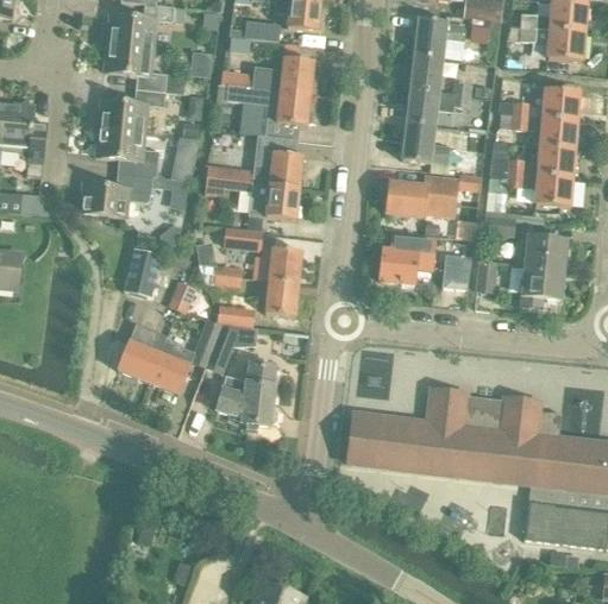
[(0,0),(0,17),(11,18),(13,0),(0,0)]
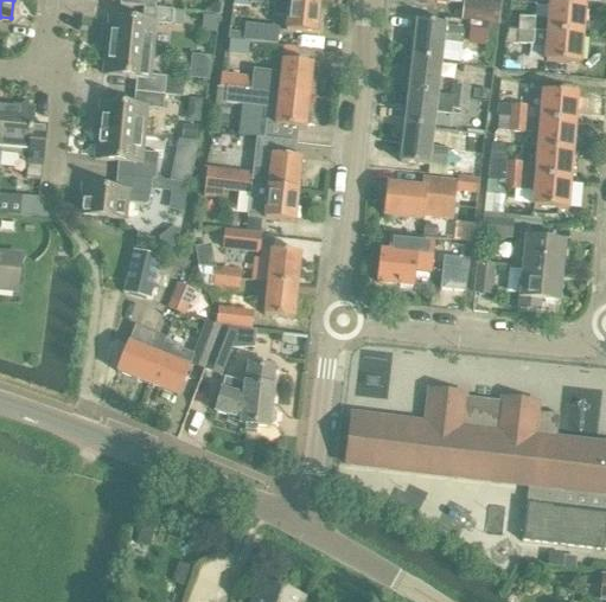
[(210,4),(209,11),(217,12),(219,12),(221,12),(221,11),(222,1),(216,0),(210,4)]
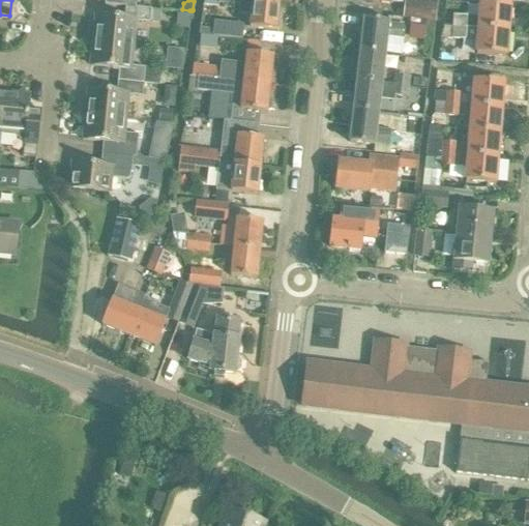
[(242,0),(242,3),(241,12),(253,13),(251,25),(276,28),(280,0),(242,0)]
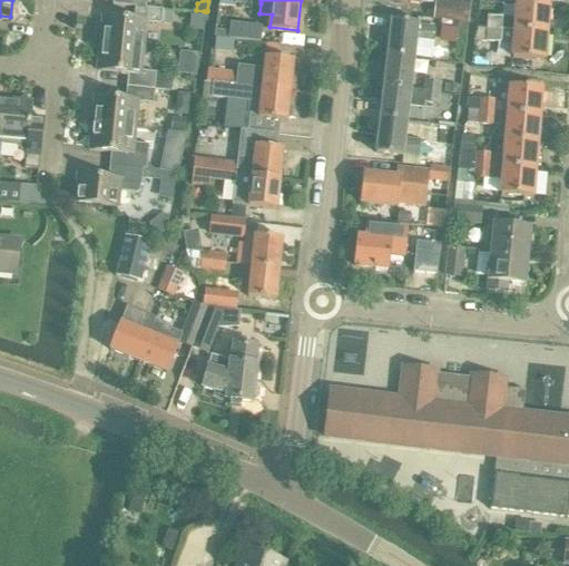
[(469,19),(471,2),(453,0),(437,0),(434,16),(448,17),(449,17),(449,16),(459,18),(469,19)]
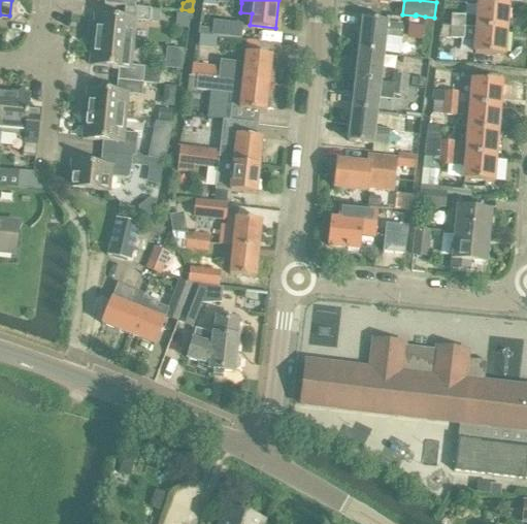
[(511,28),(512,3),(480,1),(479,13),(452,11),(451,24),(465,25),(478,26),(511,28)]
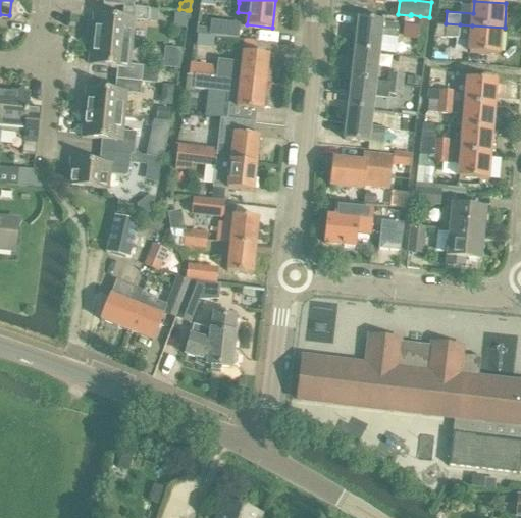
[(95,12),(93,37),(133,40),(135,17),(149,18),(150,6),(135,4),(124,3),(123,15),(95,12)]
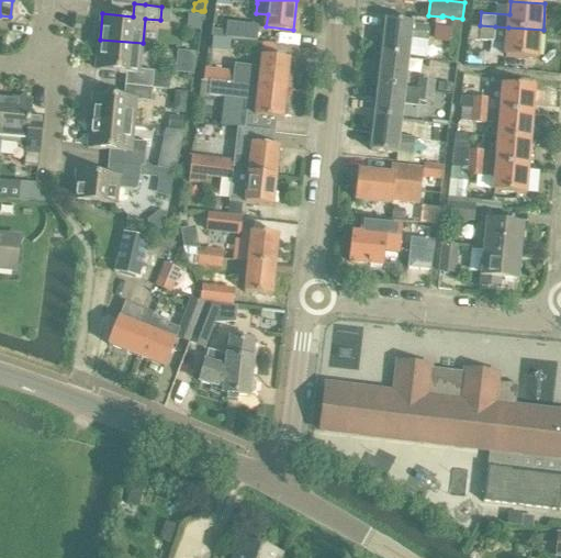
[(187,11),(186,25),(200,26),(201,12),(187,11)]
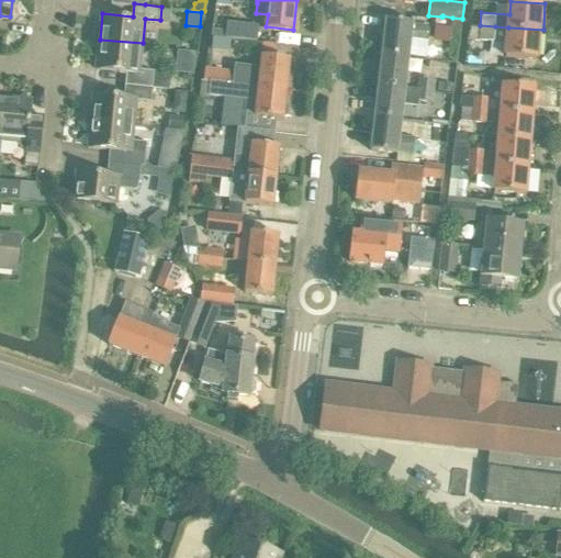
[(441,17),(439,31),(451,32),(452,18),(442,15),(442,17),(441,17)]
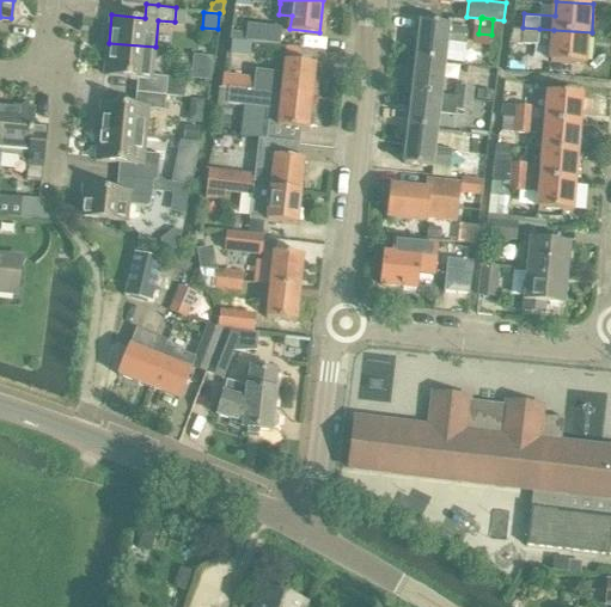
[(464,42),(466,25),(450,23),(450,22),(421,18),(417,54),(446,57),(448,40),(464,42)]
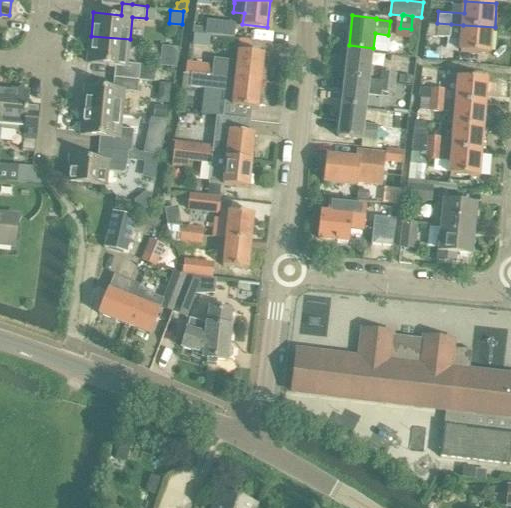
[(207,17),(205,31),(210,32),(235,35),(237,21),(207,17)]
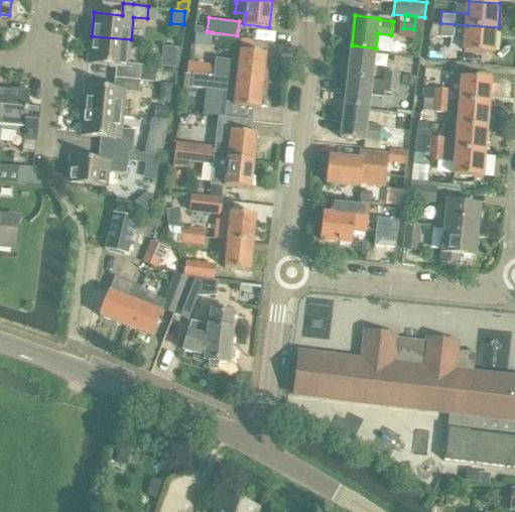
[(454,36),(455,24),(440,23),(439,34),(454,36)]
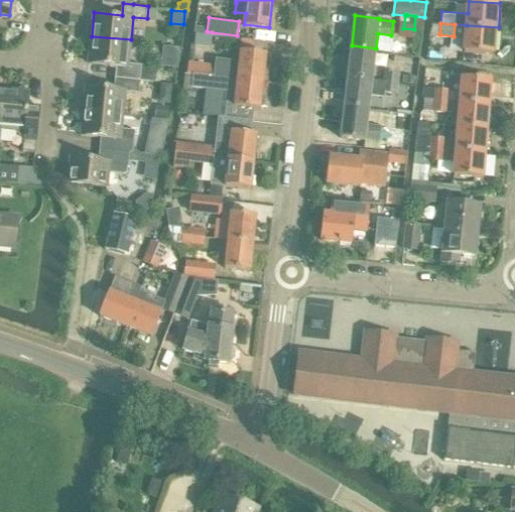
[(496,52),(499,27),(467,25),(465,49),(496,52)]
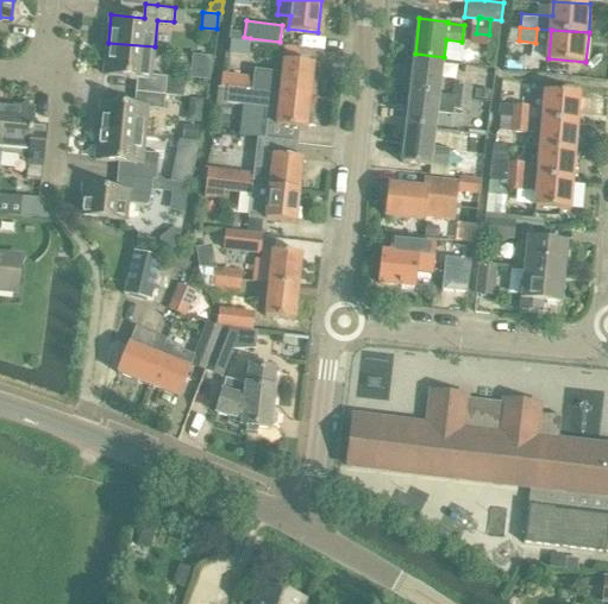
[(229,35),(226,46),(248,50),(250,38),(244,37),(229,35)]
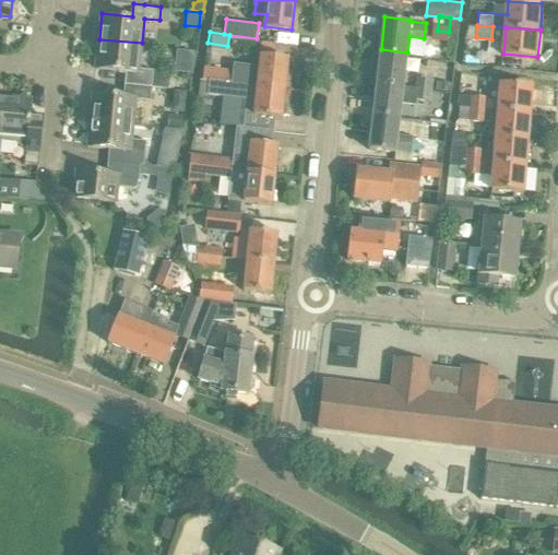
[(99,39),(96,66),(127,69),(126,81),(152,83),(168,84),(169,75),(154,68),(139,67),(142,43),(99,39)]
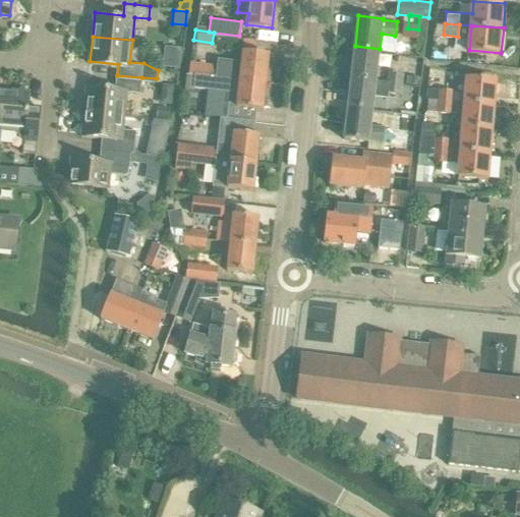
[(165,44),(162,64),(178,65),(180,45),(165,44)]
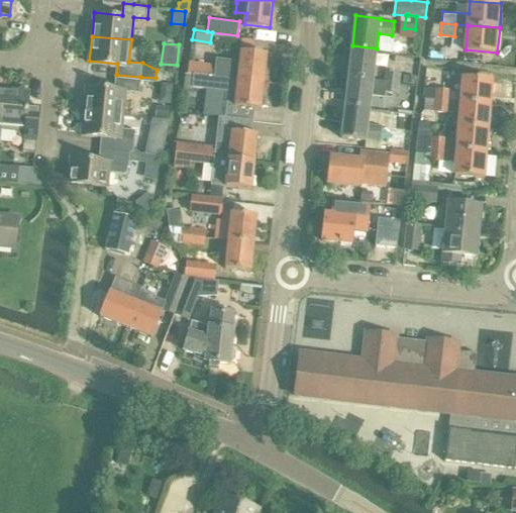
[(373,78),(377,48),(352,45),(348,75),(373,78)]
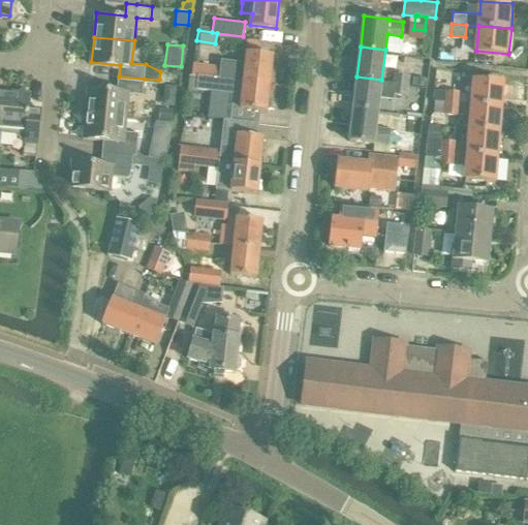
[(220,57),(218,75),(244,79),(270,82),(273,53),(247,50),(246,60),(220,57)]
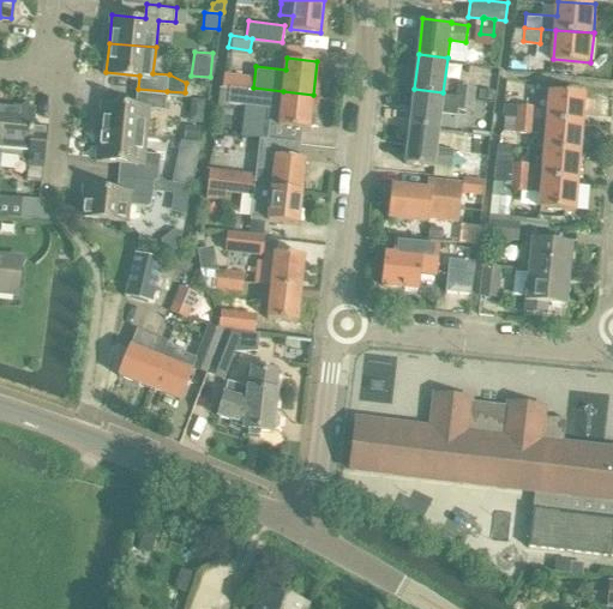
[(474,96),(475,85),(458,83),(457,95),(474,96)]
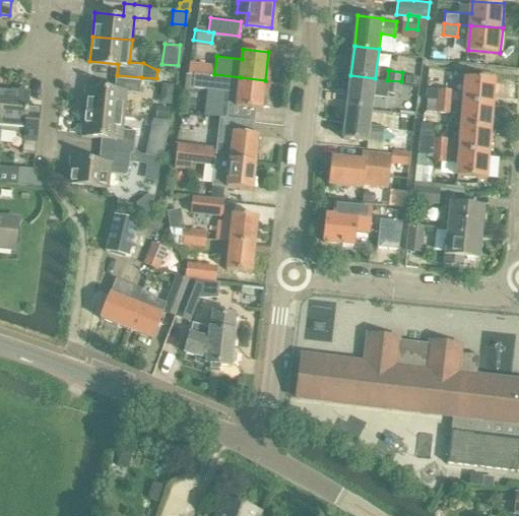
[(186,71),(185,87),(187,87),(188,87),(194,88),(194,86),(229,90),(226,117),(253,120),(254,107),(262,108),(262,106),(265,106),(266,105),(267,95),(266,93),(264,93),(265,80),(240,77),(214,74),(195,72),(191,72),(189,71),(186,71)]
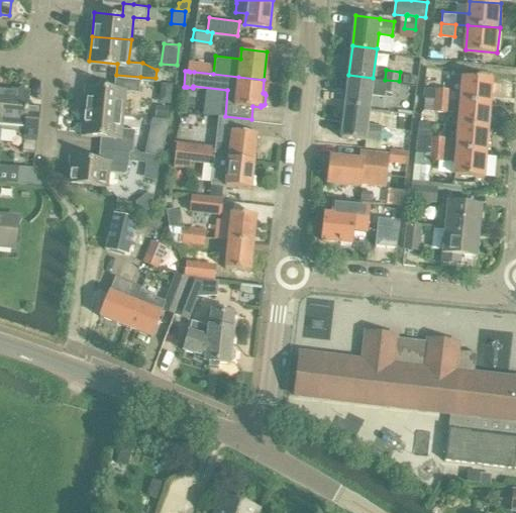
[(87,85),(84,109),(123,112),(125,89),(139,91),(140,77),(116,75),(114,87),(87,85)]
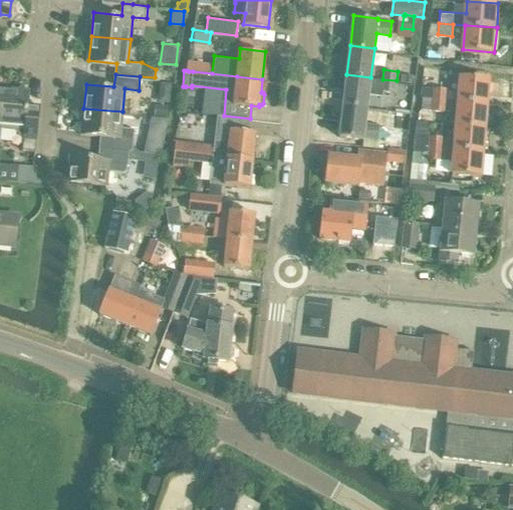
[(382,80),(370,78),(370,77),(346,74),(342,104),(367,107),(368,94),(383,95),(383,89),(395,91),(397,80),(382,79),(382,80)]
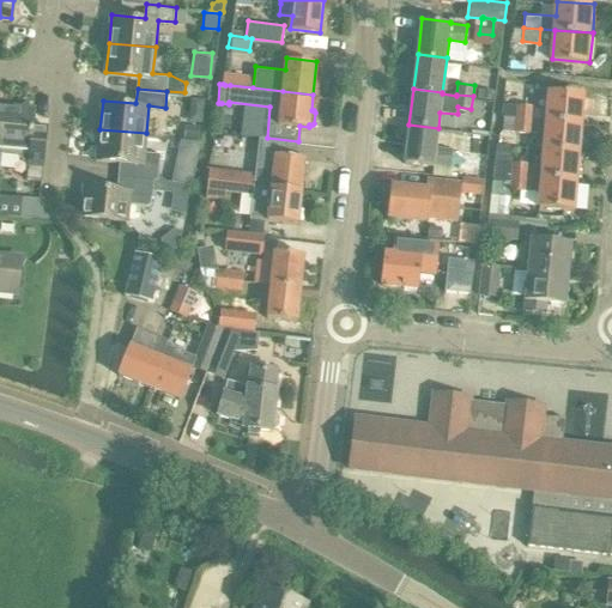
[(581,122),(583,92),(549,90),(546,119),(581,122)]
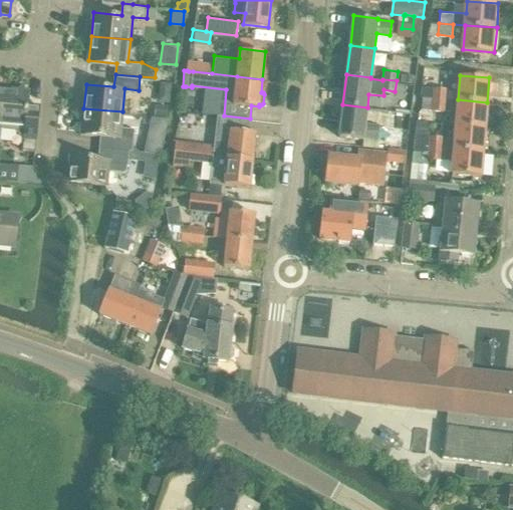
[(446,98),(447,87),(422,85),(421,96),(423,96),(433,97),(446,98)]
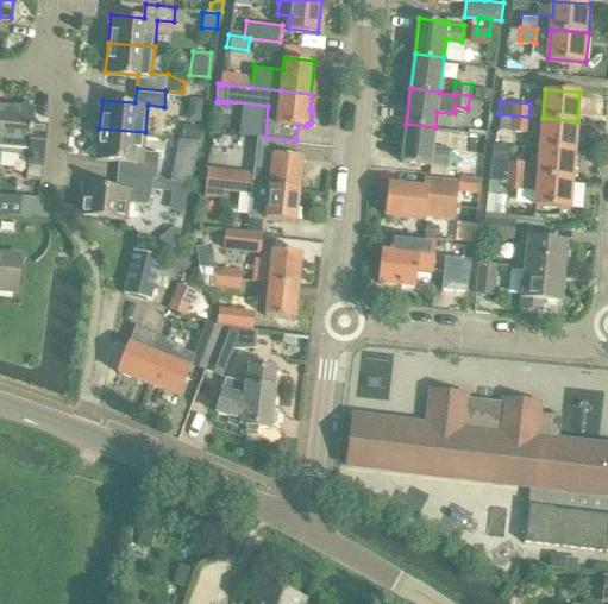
[(6,104),(1,150),(29,152),(26,175),(42,177),(48,124),(33,123),(36,106),(6,104)]
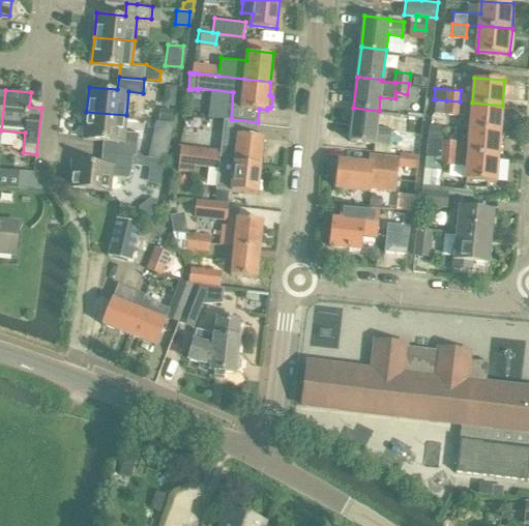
[(460,101),(446,100),(436,99),(435,111),(446,112),(445,112),(459,114),(459,113),(471,114),(470,127),(500,130),(502,106),(472,103),(460,101)]
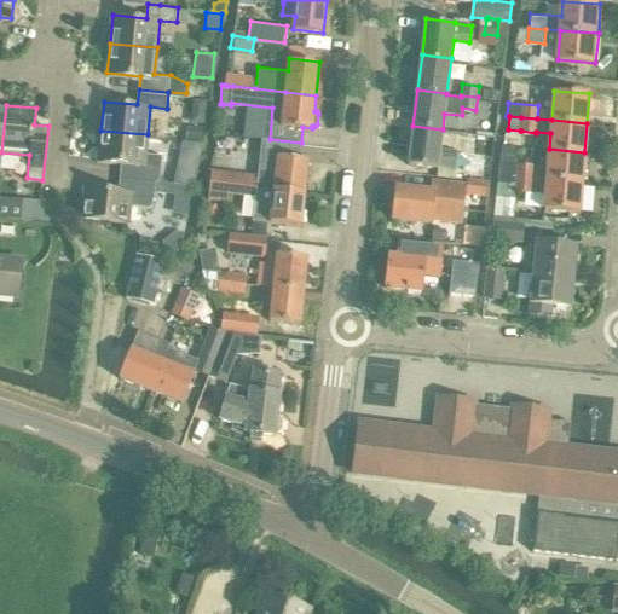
[(189,125),(188,139),(202,140),(203,126),(189,125)]
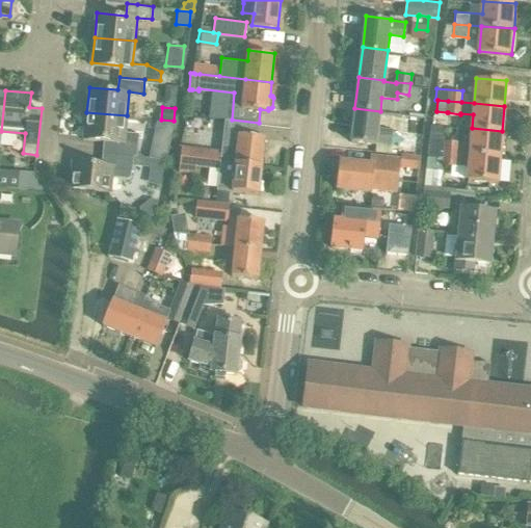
[(391,142),(393,128),(378,127),(380,111),(354,108),(351,139),(376,142),(376,140),(391,142)]
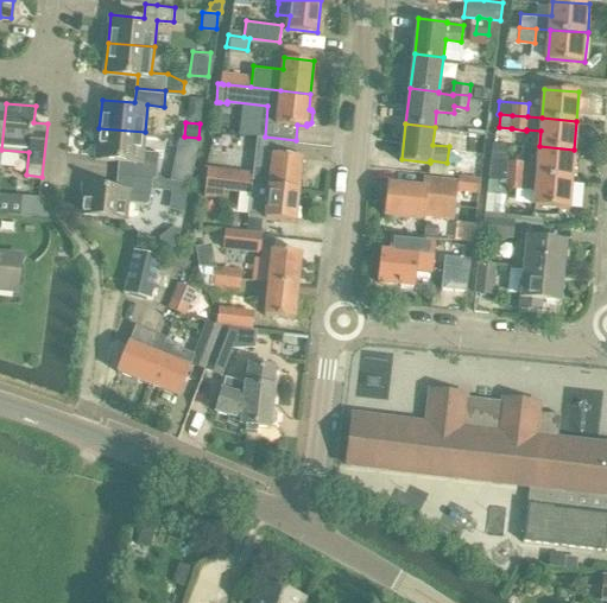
[(99,128),(96,157),(128,160),(127,173),(153,177),(157,177),(158,162),(159,151),(144,150),(145,132),(99,128)]
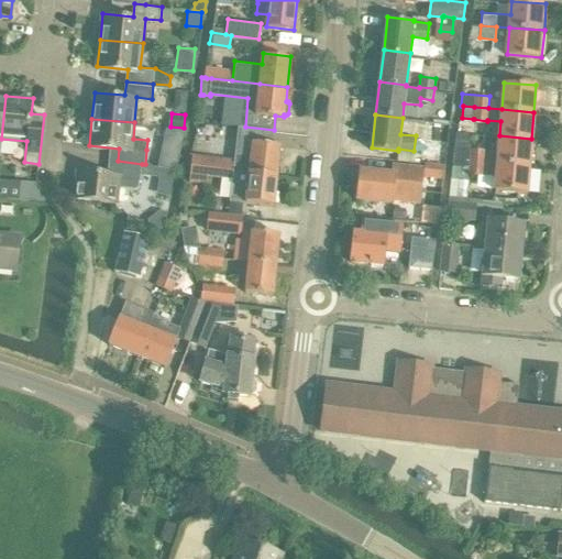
[(174,166),(175,167),(184,128),(171,127),(166,127),(157,164),(174,166)]
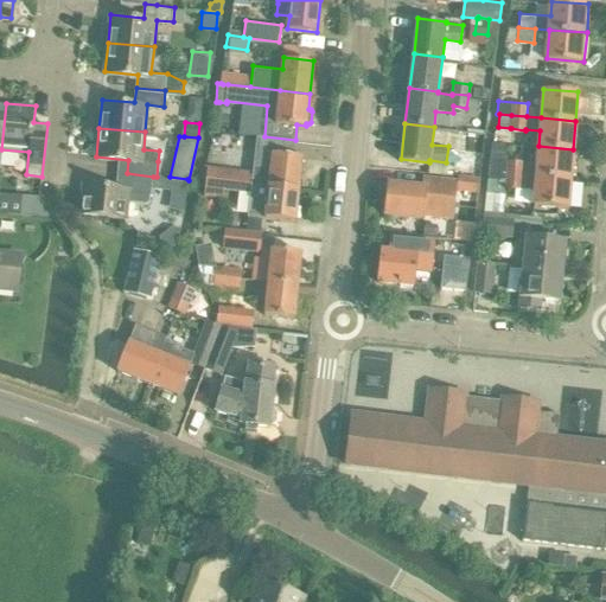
[(571,178),(573,149),(538,146),(537,160),(492,155),(491,171),(571,178)]
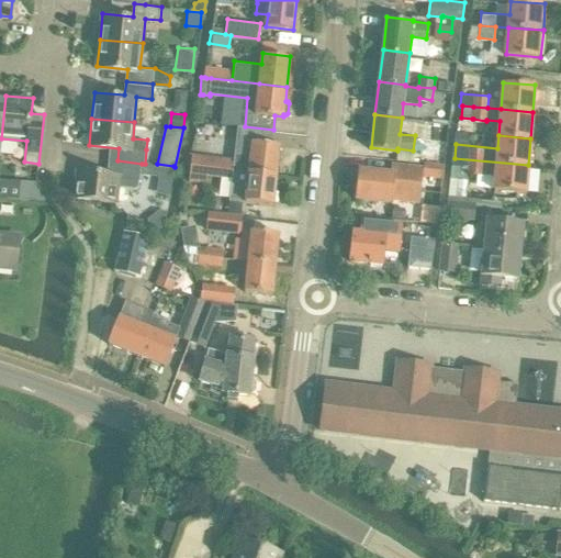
[(193,153),(192,165),(234,169),(277,174),(280,144),(246,140),(245,151),(245,154),(235,153),(234,157),(193,153)]
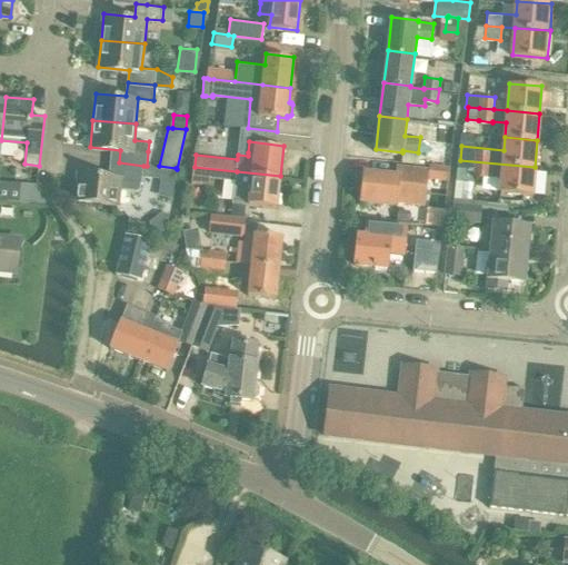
[(532,194),(535,167),(460,160),(457,197),(469,198),(470,181),(472,181),(474,175),(501,177),(500,191),(532,194)]
